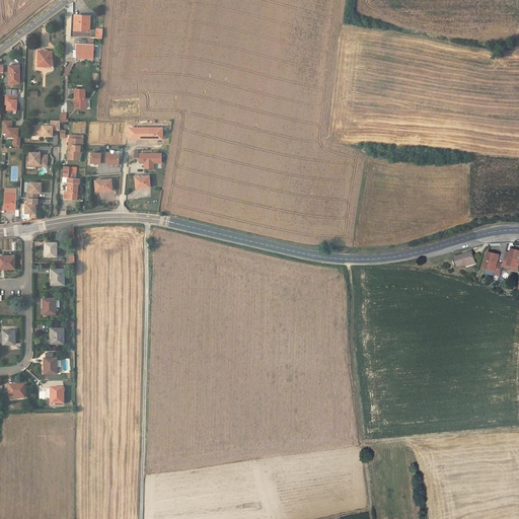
[(89,15),(74,15),(74,29),(89,30),(89,15)]
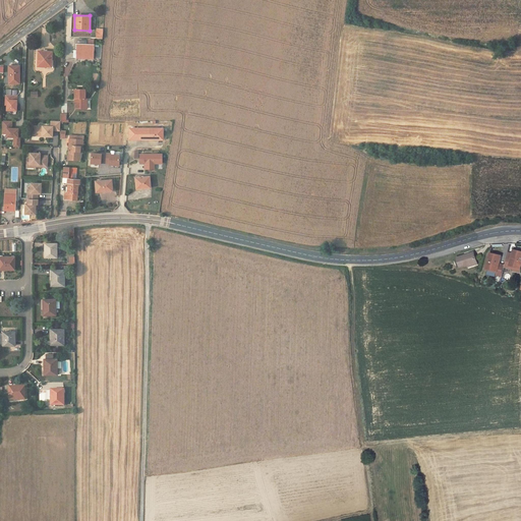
[(94,45),(77,44),(76,58),(93,58),(94,45)]
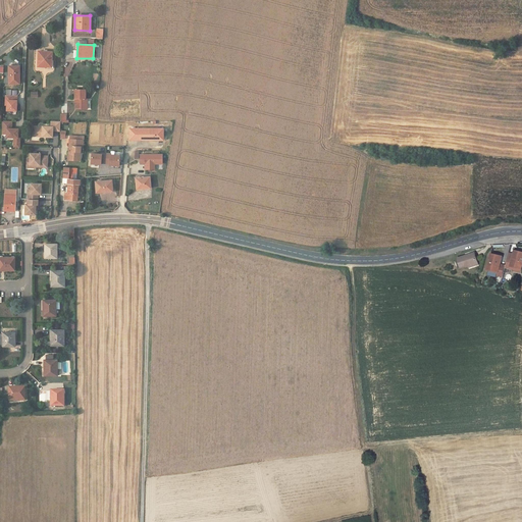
[(52,66),(52,51),(39,51),(38,66),(52,66)]
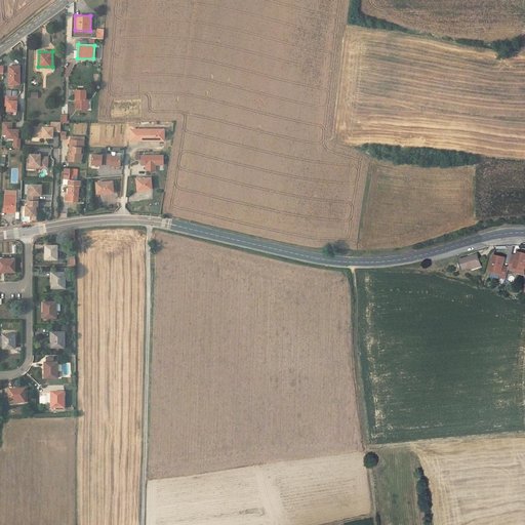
[(19,66),(8,66),(9,84),(19,84),(19,66)]
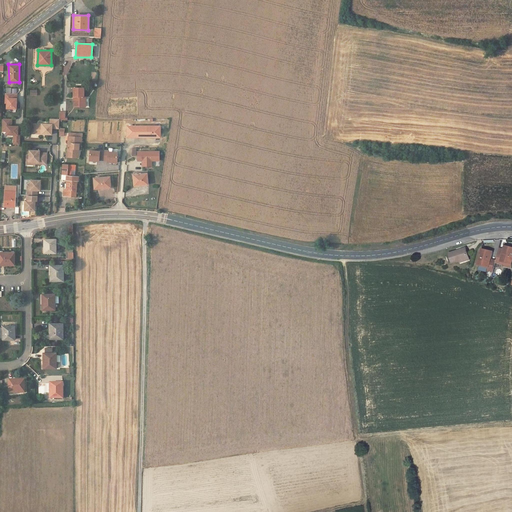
[(84,88),(73,87),(73,96),(75,96),(75,99),(74,99),(74,106),(85,106),(85,96),(83,96),(84,88)]
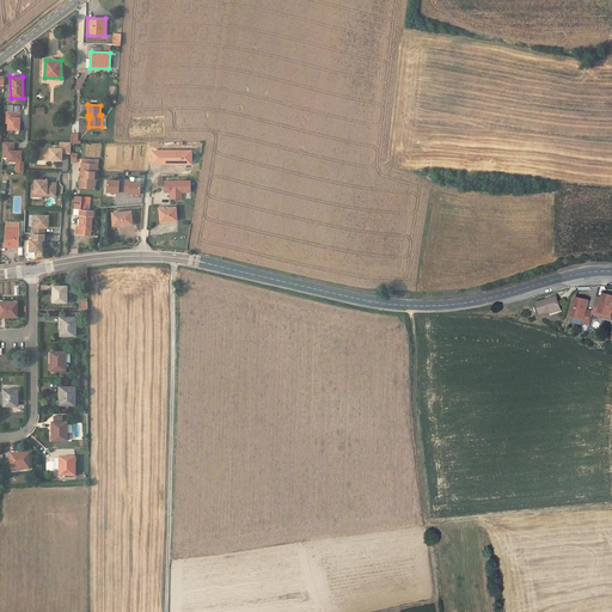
[(19,129),(20,111),(7,111),(7,117),(6,123),(8,123),(8,129),(19,129)]
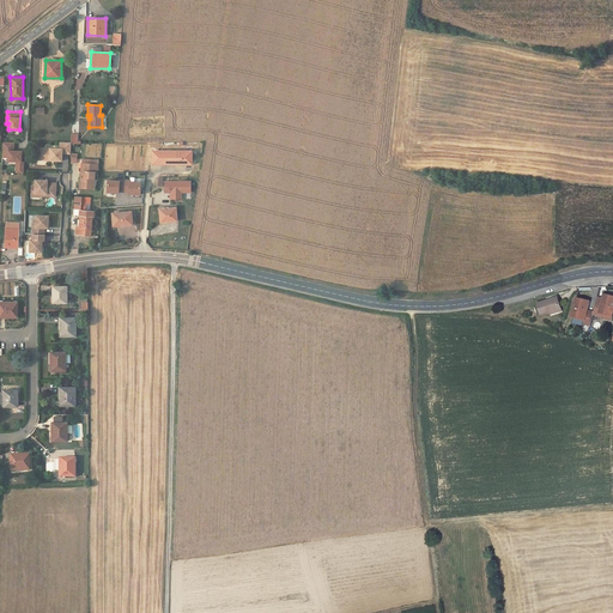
[(22,162),(22,151),(14,151),(14,143),(2,141),(2,157),(7,157),(7,161),(17,162),(16,171),(16,173),(23,173),(23,171),(24,162),(22,162)]
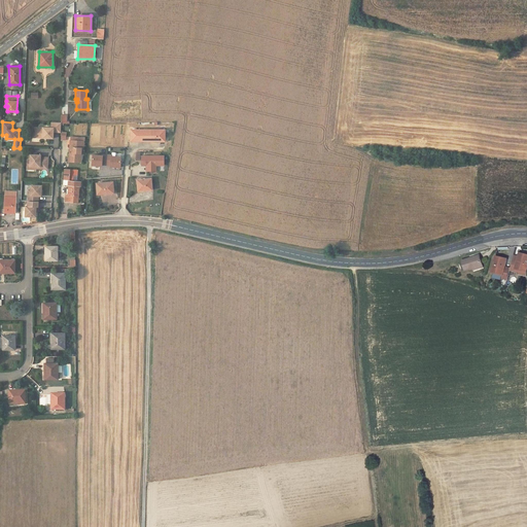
[(61,132),(61,123),(51,123),(51,128),(43,128),(43,129),(39,129),(34,129),(33,137),(54,138),(54,132),(61,132)]
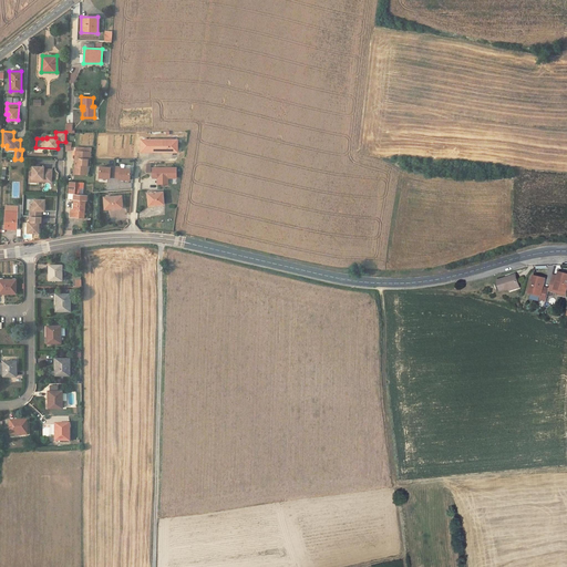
[(155,138),(142,138),(141,152),(155,152),(155,138)]
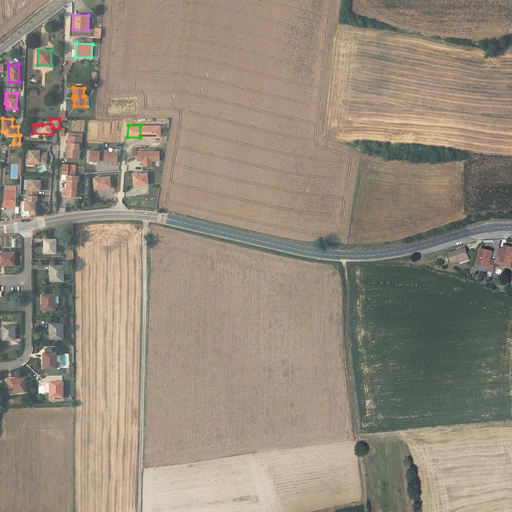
[(160,125),(140,125),(140,137),(156,137),(156,135),(160,135),(160,125)]
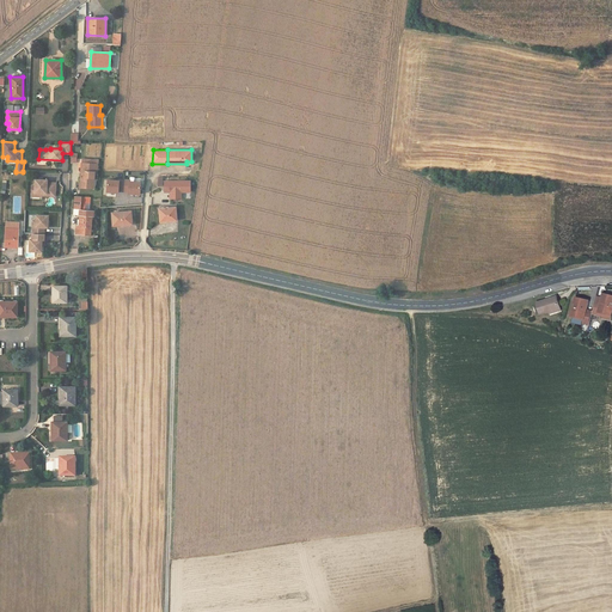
[(84,176),(81,176),(80,185),(95,187),(95,177),(97,177),(97,164),(92,164),(92,161),(85,161),(84,176)]
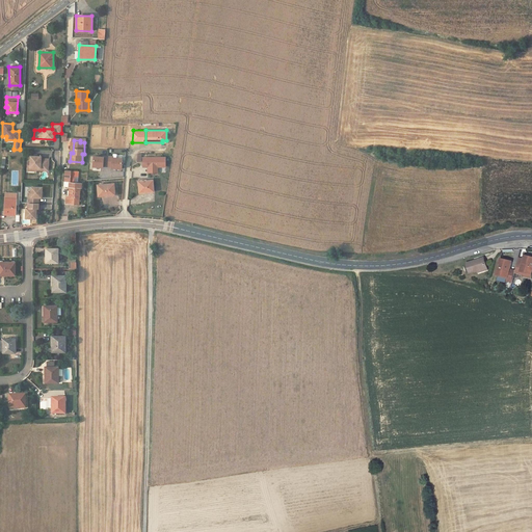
[(42,156),(31,156),(30,161),(28,161),(28,166),(35,166),(35,169),(49,170),(49,160),(42,159),(42,156)]
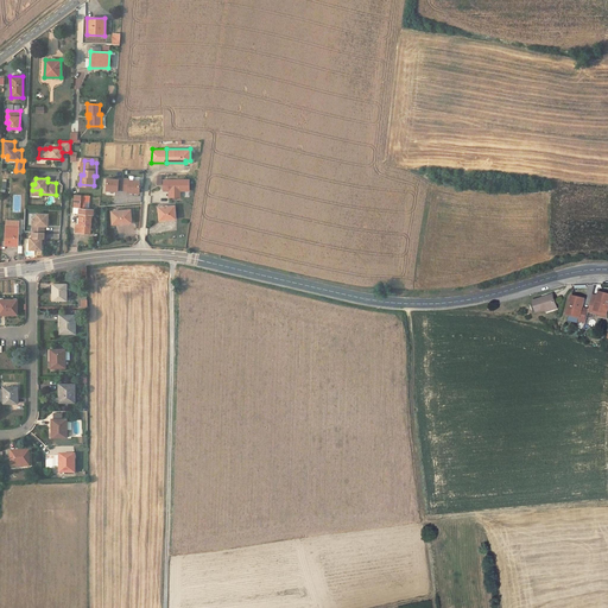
[(89,202),(90,196),(81,195),(80,207),(83,207),(84,202),(89,202)]
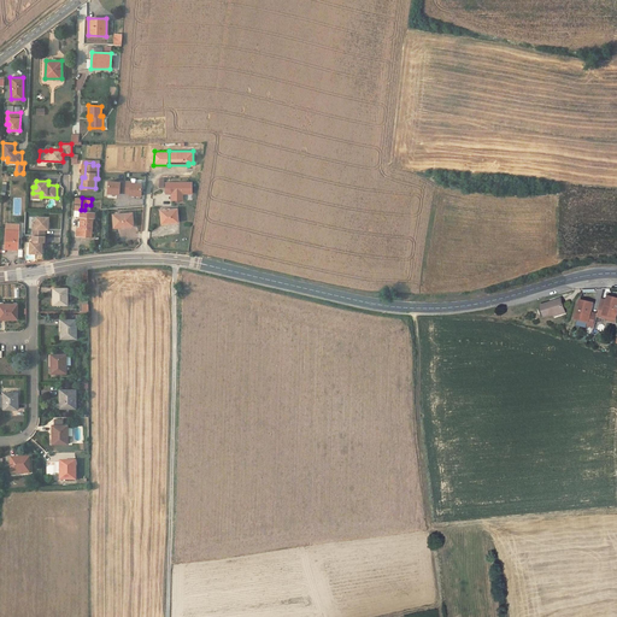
[(177,209),(162,210),(162,223),(178,222),(177,209)]
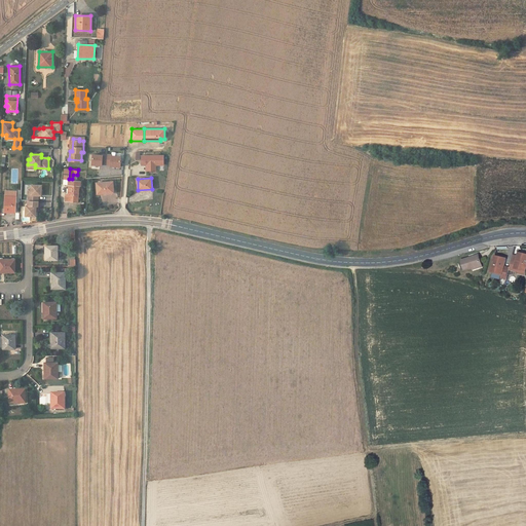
[(81,182),(69,181),(68,185),(69,185),(68,194),(66,194),(66,201),(78,202),(79,193),(78,193),(78,185),(81,186),(81,182)]
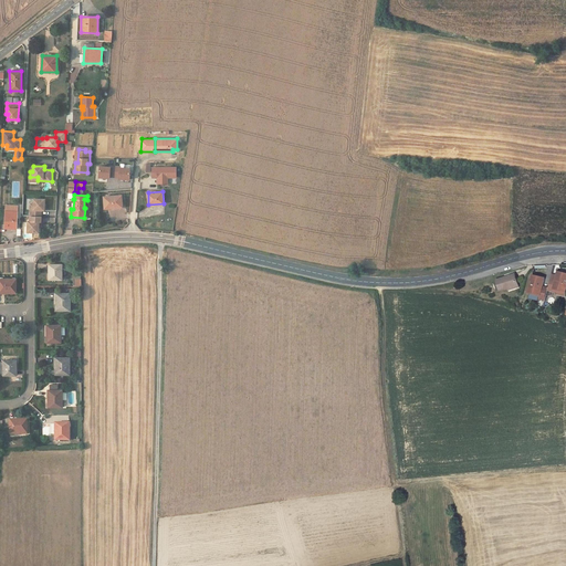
[(122,195),(104,197),(105,209),(123,207),(122,195)]
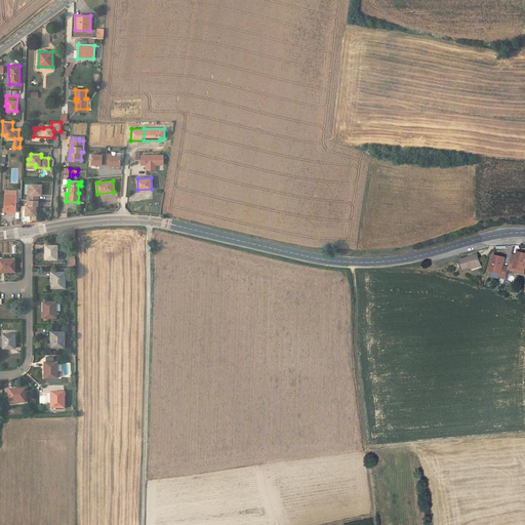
[(31,195),(28,195),(28,200),(38,201),(38,195),(41,195),(42,185),(32,185),(31,190),(31,195)]
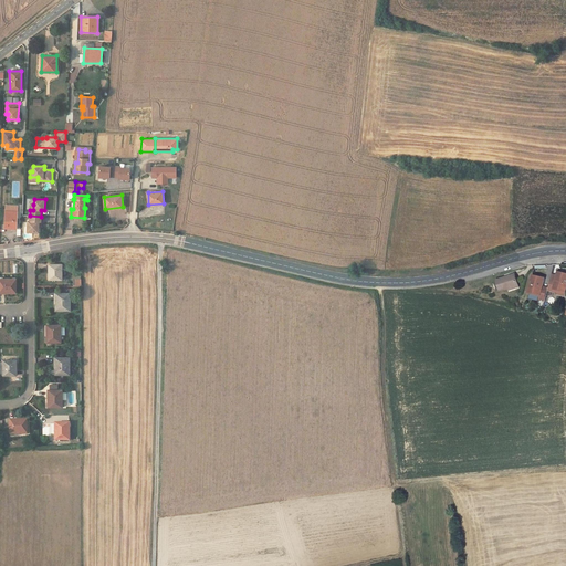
[(17,211),(6,211),(4,228),(17,229),(17,211)]
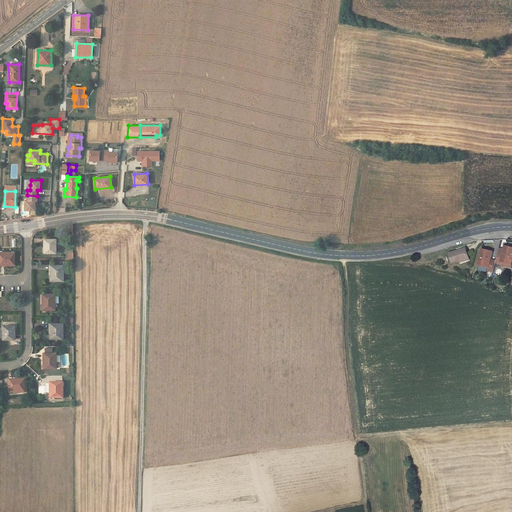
[(37,196),(27,195),(27,200),(25,200),(25,210),(35,210),(35,206),(35,200),(37,200),(37,196)]
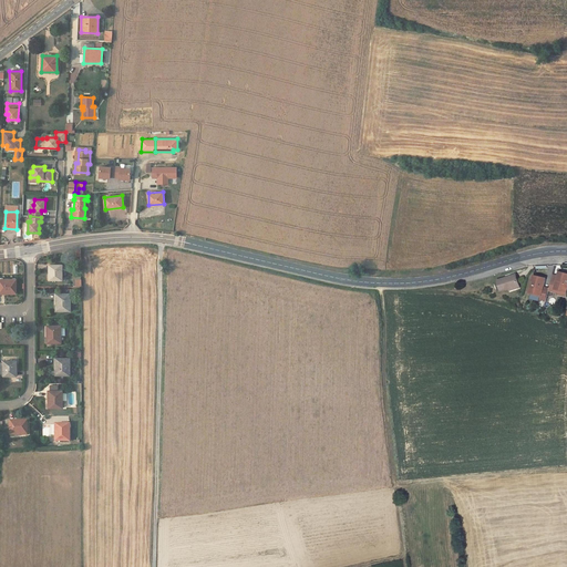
[(62,265),(50,265),(50,274),(49,274),(49,280),(62,280),(62,265)]
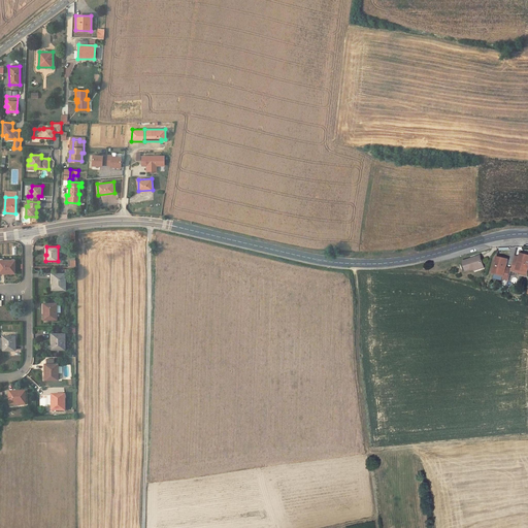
[(527,272),(527,255),(522,254),(520,261),(517,269),(522,271),(527,272)]
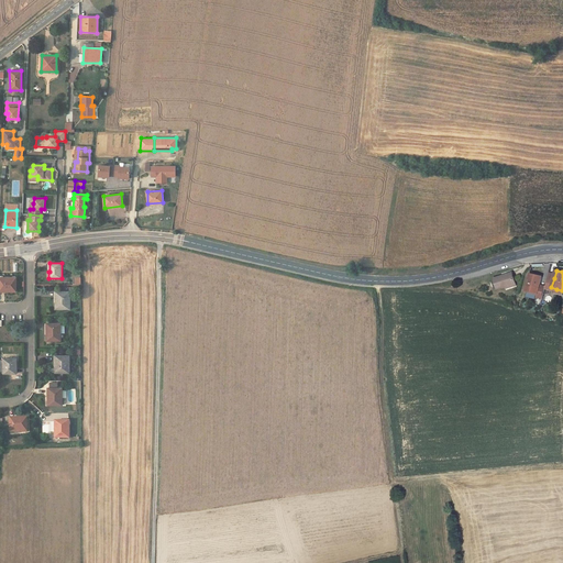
[(517,284),(512,273),(495,278),(498,289),(506,286),(517,284)]
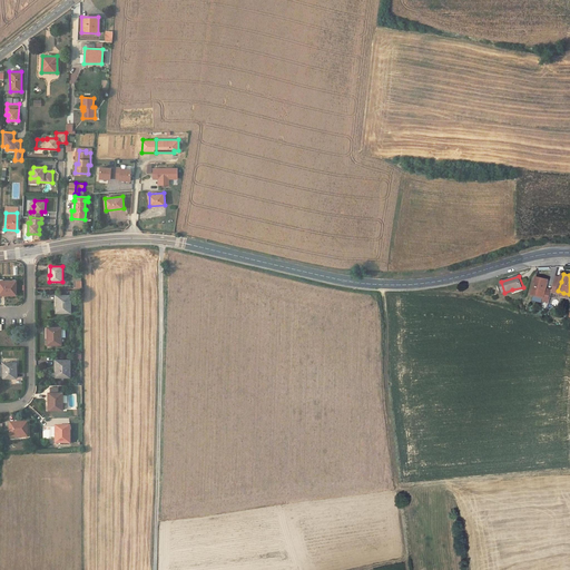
[(552,292),(547,291),(548,288),(550,281),(538,277),(533,295),(540,296),(546,297),(544,301),(550,302),(552,292)]
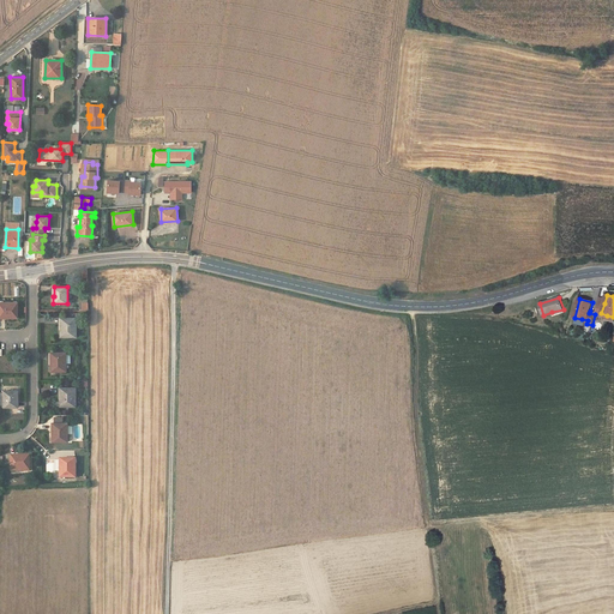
[(18,302),(0,302),(0,317),(11,317),(11,318),(18,318),(18,302)]
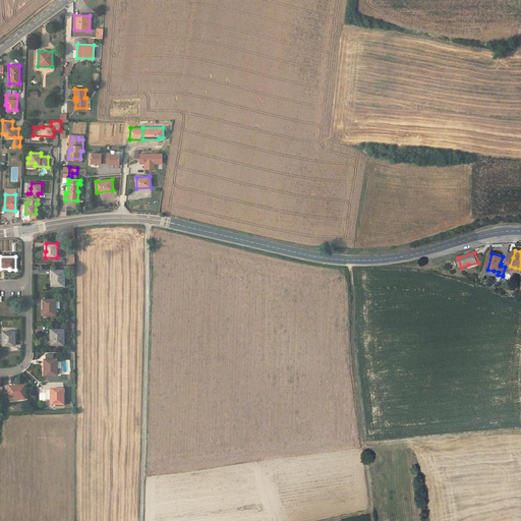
[(64,270),(52,270),(53,280),(52,280),(52,286),(64,286),(64,270)]
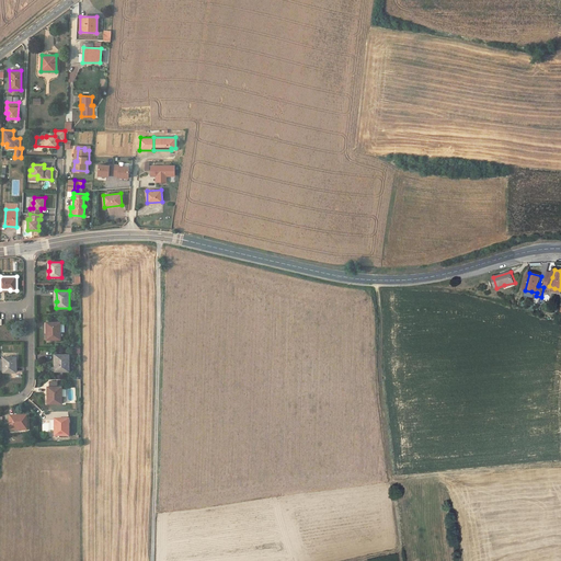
[(60,323),(60,322),(47,322),(47,333),(46,333),(46,340),(60,340),(60,332),(60,323)]
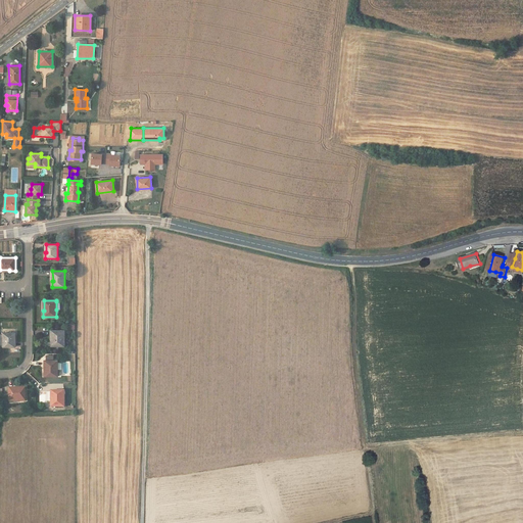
[(64,330),(52,330),(52,340),(51,340),(51,346),(64,346),(64,330)]
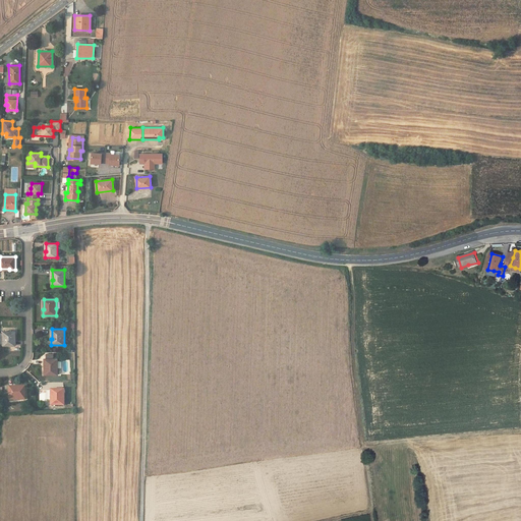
[(14,332),(3,332),(3,334),(3,344),(3,346),(14,345),(14,338),(15,338),(14,332)]
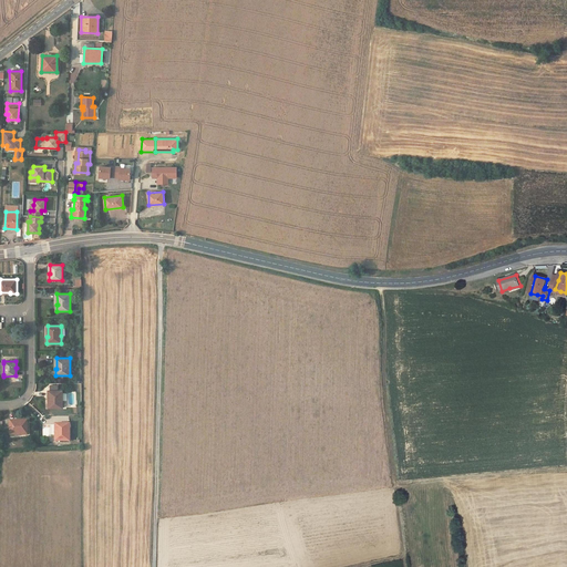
[(49,408),(62,408),(62,400),(65,400),(65,393),(62,393),(62,391),(57,391),(51,391),(50,391),(50,402),(48,402),(49,408)]
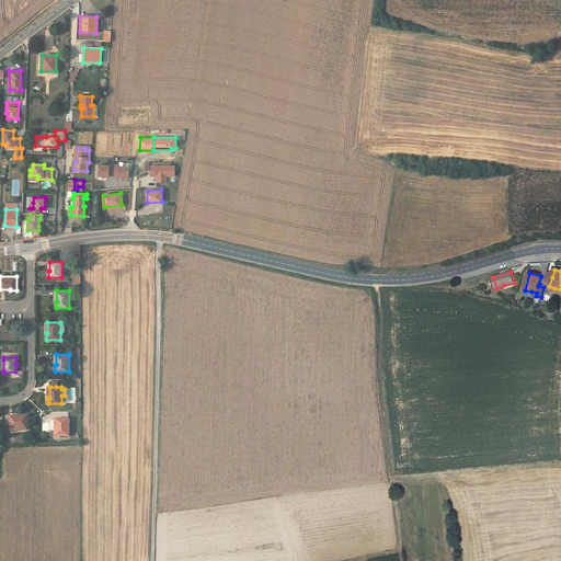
[(26,415),(10,416),(11,431),(26,430),(26,415)]
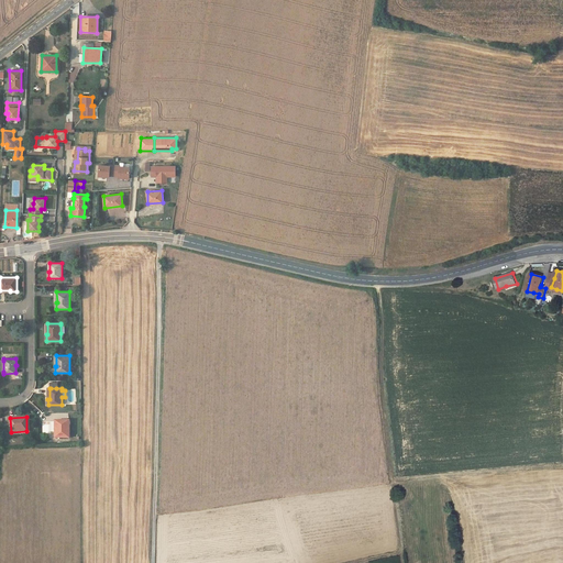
[(69,420),(56,421),(56,432),(55,432),(55,438),(69,438),(69,420)]
